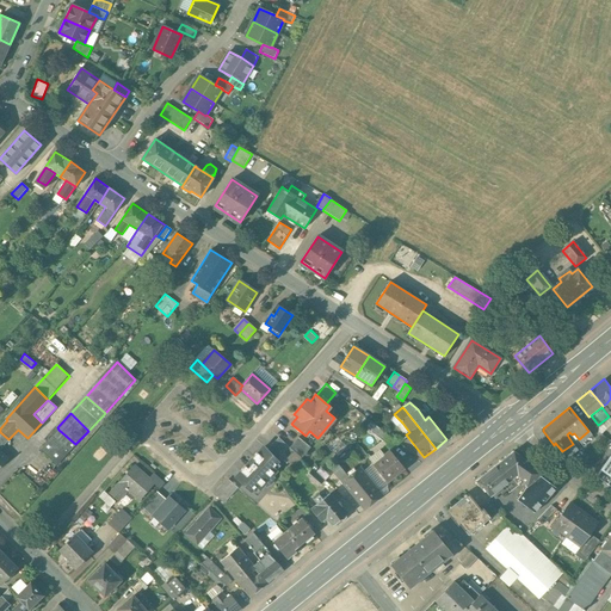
[(610,419),(609,417),(598,425),(598,432),(602,434),(606,429),(610,424),(610,419)]
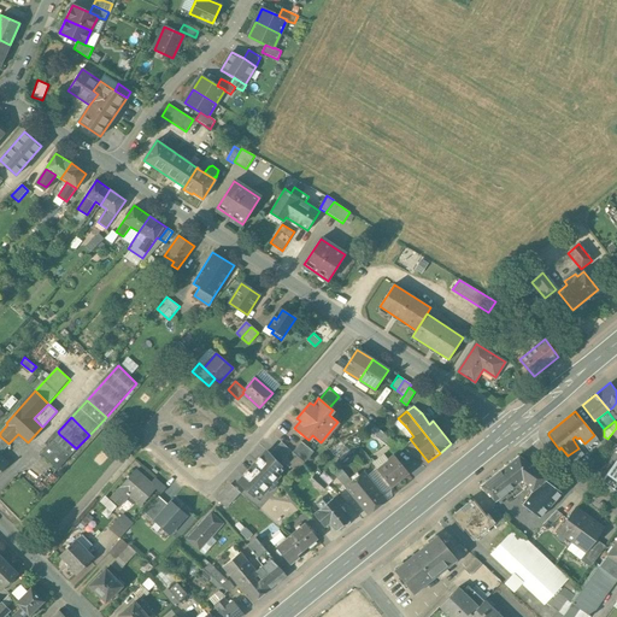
[(76,448),(59,434),(47,447),(64,463),(76,448)]
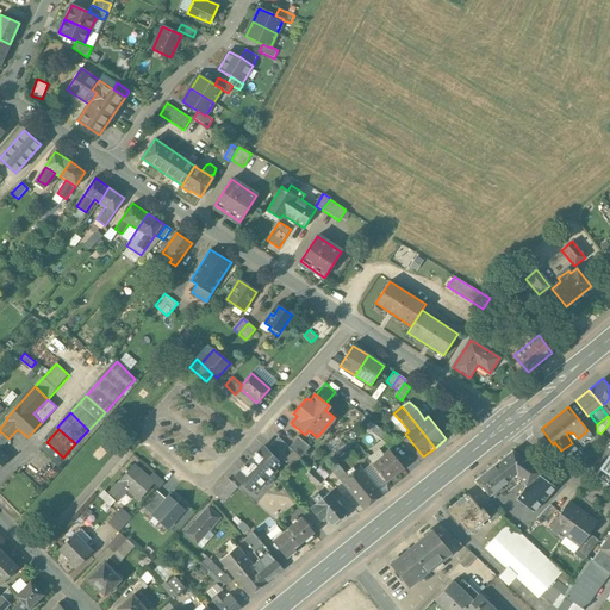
[(398,443),(381,429),(375,435),(392,448),(398,443)]
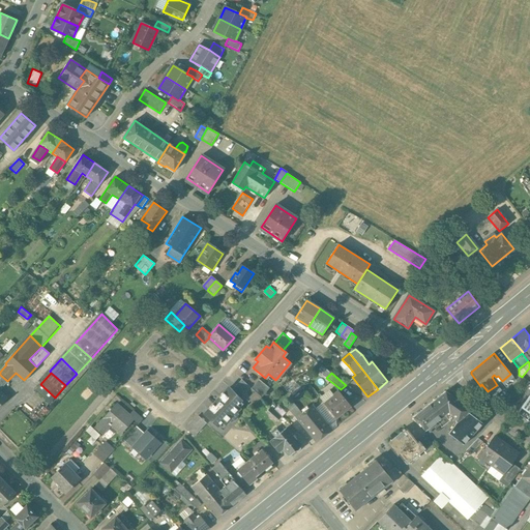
[(522,377),(519,375),(516,379),(525,386),(528,381),(522,377)]
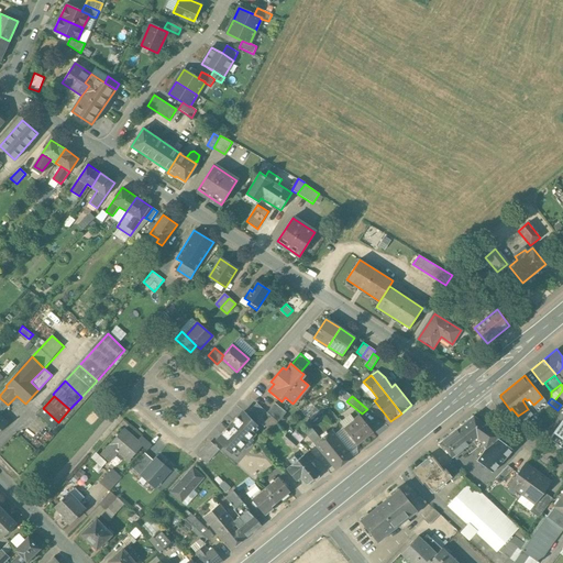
[(272,417),(257,403),(245,415),(255,424),(260,420),(264,424),(272,417)]
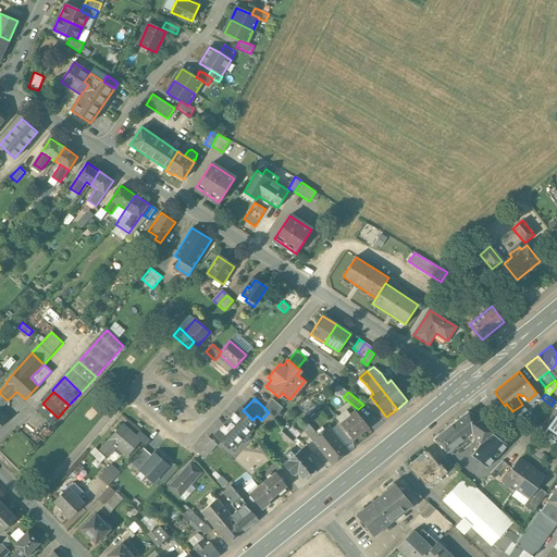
[(283,408),(272,398),(264,408),(275,418),(283,408)]
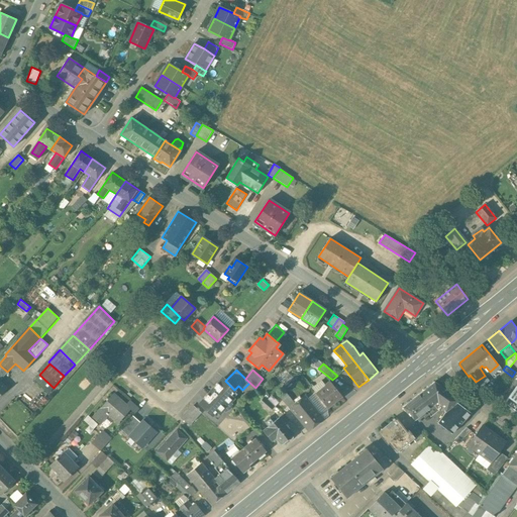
[(294,379),(286,370),(277,378),(286,387),(294,379)]
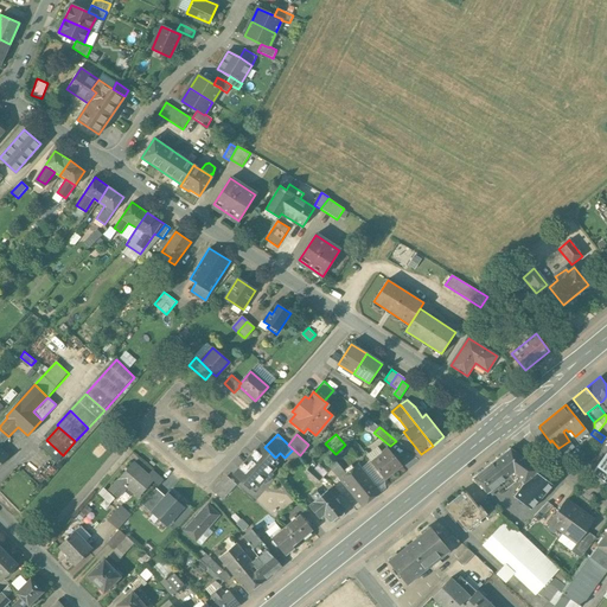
[(63,455),(46,440),(40,447),(57,462),(63,455)]
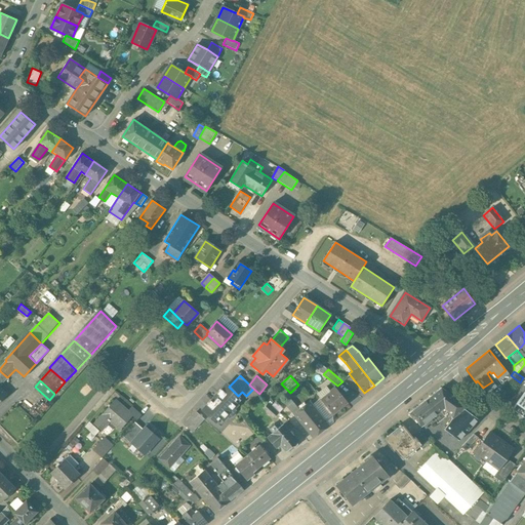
[(492,381),(483,388),(484,390),(486,389),(488,392),(496,387),(492,381)]
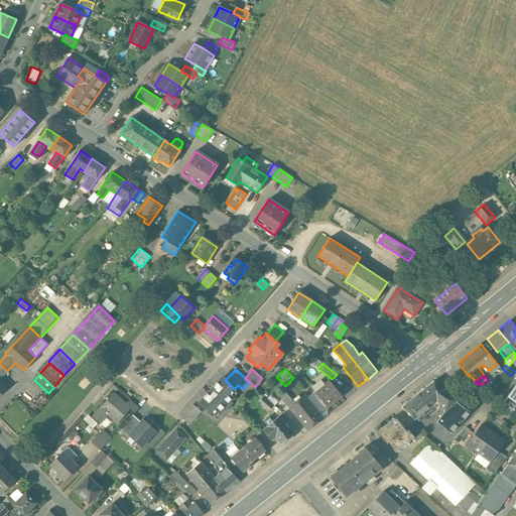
[(204,398),(200,403),(213,415),(217,411),(219,413),(223,409),(224,410),(231,402),(230,401),(234,396),(232,394),(235,390),(234,389),(225,380),(223,377),(218,383),(217,382),(213,387),(214,387),(208,394),(207,393),(203,398),(204,398)]
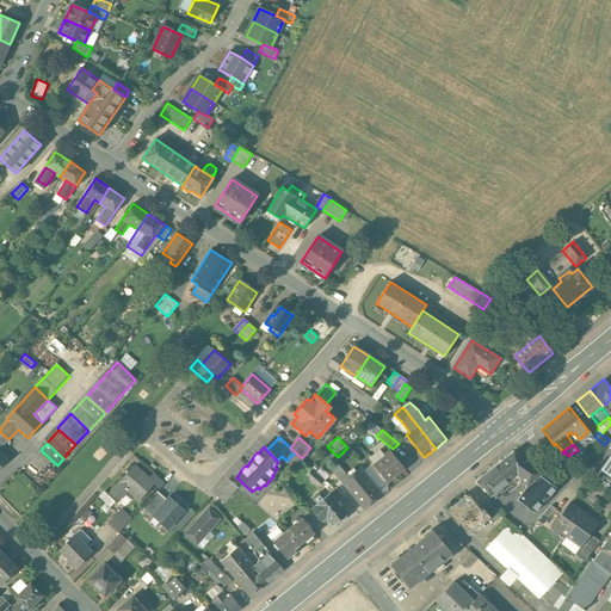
[(403,469),(389,451),(384,455),(386,455),(374,464),(388,482),(403,469)]
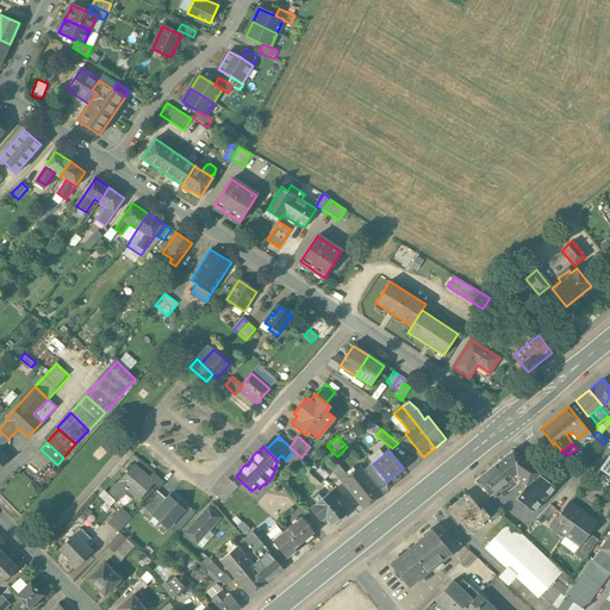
[(556,481),(514,450),(493,466),(475,480),(483,489),(484,487),(490,496),(508,483),(511,486),(521,478),(527,486),(524,487),(534,499),(556,481)]
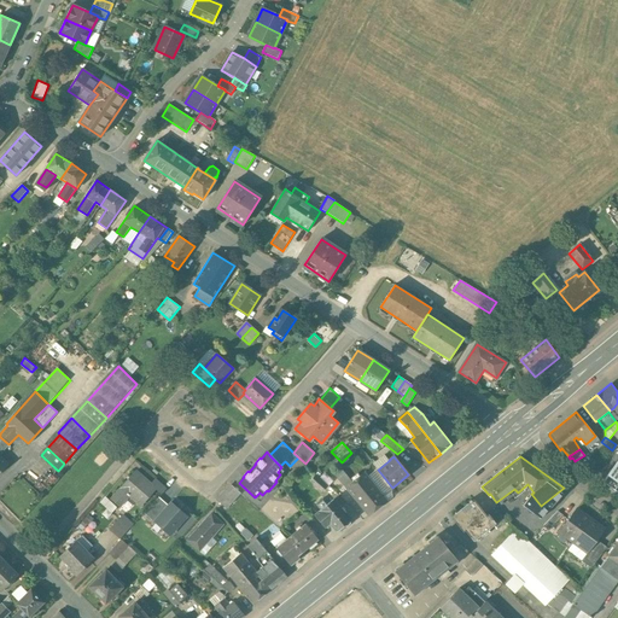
[(617,460),(604,481),(617,490),(617,460)]
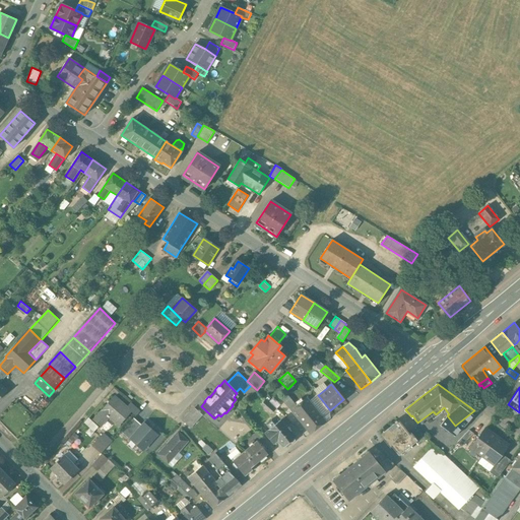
[(304,400),(303,399),(296,404),(285,392),(280,397),(311,434),(326,421),(307,397),(304,400)]
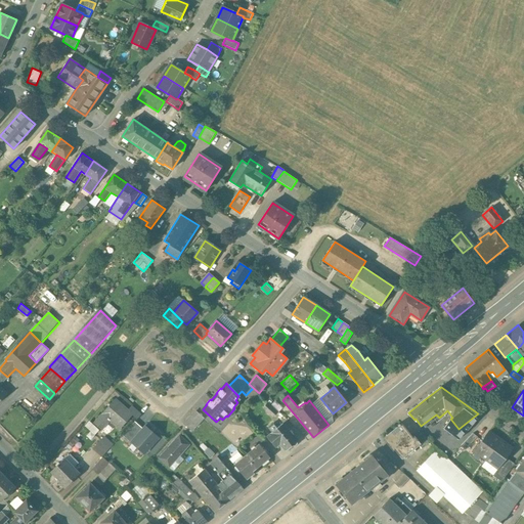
[(129,410),(116,399),(94,423),(101,429),(110,420),(120,429),(132,415),(133,415),(129,410)]
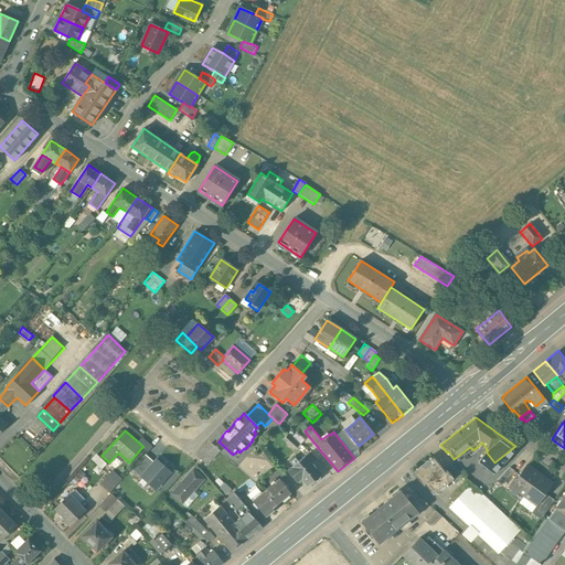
[(298,446),(287,435),(284,439),(294,450),(298,446)]
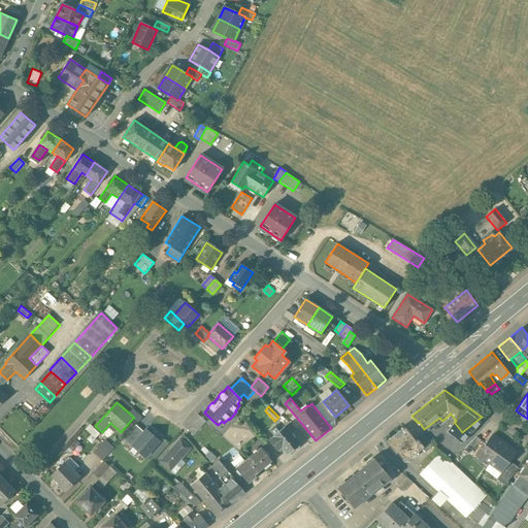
[(142,418),(133,409),(130,414),(134,418),(133,418),(138,422),(142,418)]
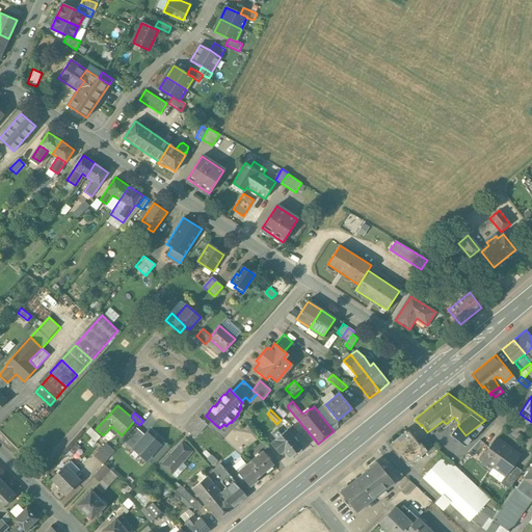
[(207,424),(200,418),(194,422),(203,429),(207,425),(207,424)]
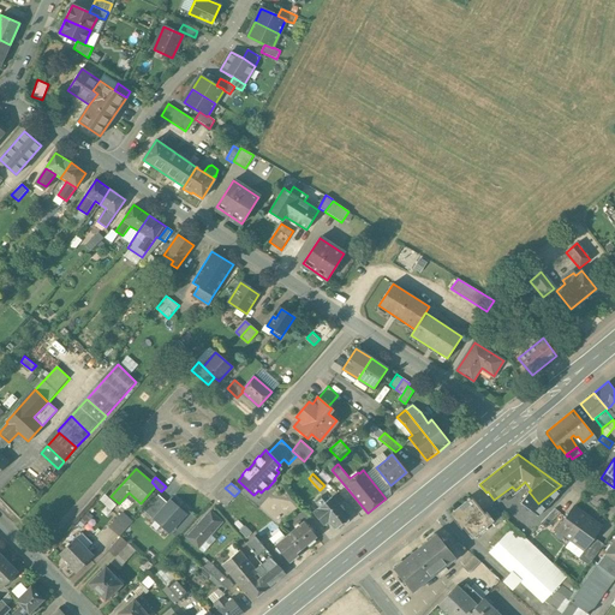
[(561,485),(538,503),(548,515),(555,508),(571,493),(561,485)]
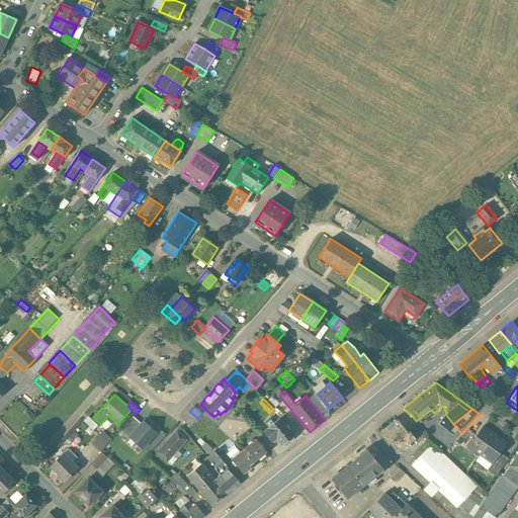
[(197,418),(189,411),(182,420),(190,427),(197,418)]
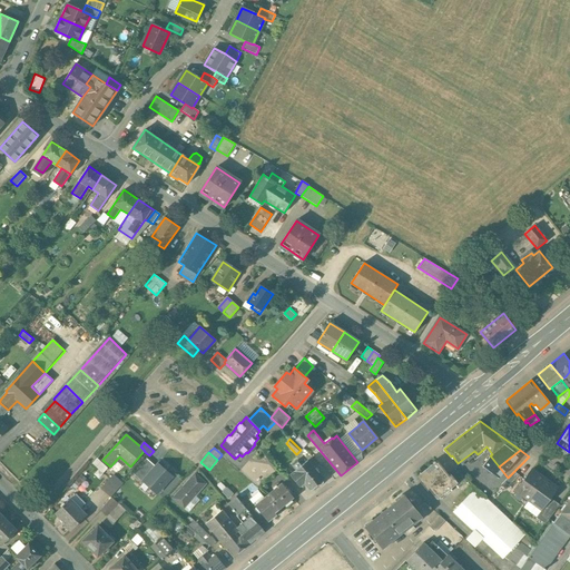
[(99,457),(94,462),(105,472),(109,467),(99,457)]
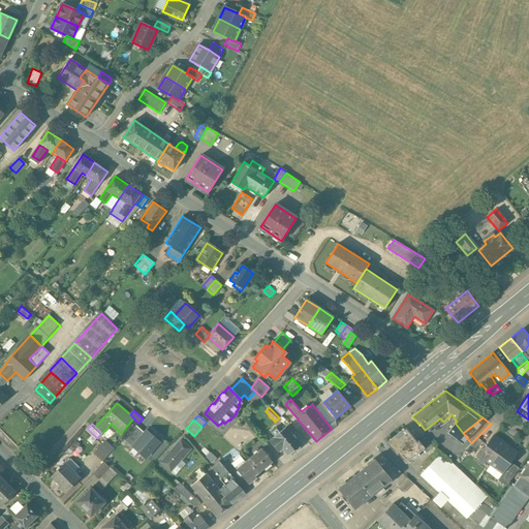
[(135,426),(124,439),(132,447),(133,446),(132,446),(145,433),(135,426)]
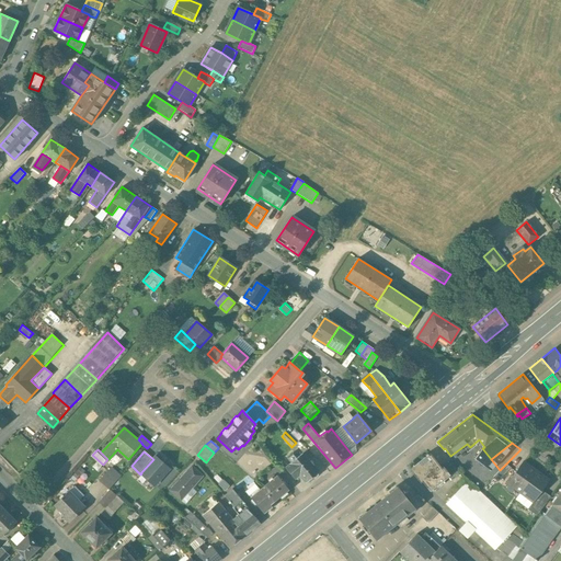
[(304,453),(298,458),(294,453),(287,458),(292,464),(286,467),(295,479),(299,476),(305,482),(307,481),(310,482),(317,477),(318,472),(319,471),(304,453)]
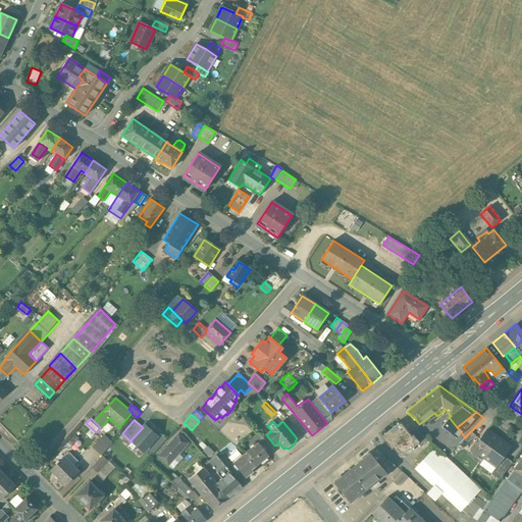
[(410,436),(398,421),(396,423),(397,425),(385,434),(384,432),(384,433),(403,457),(404,457),(403,455),(416,444),(411,436),(410,436)]
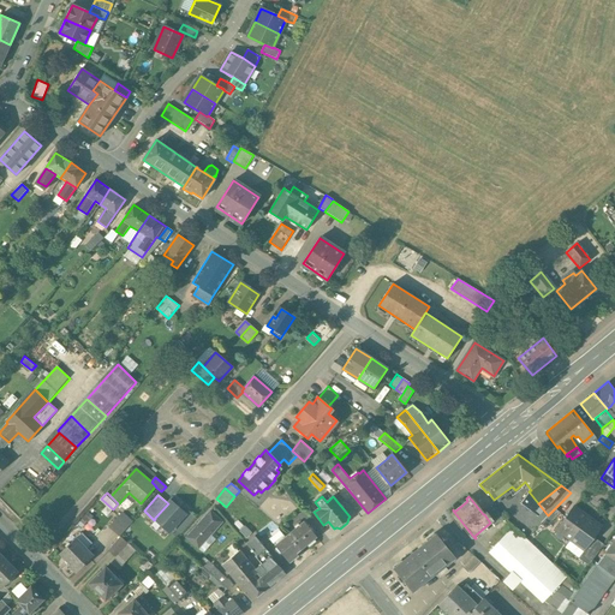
[(185,514),(171,501),(168,503),(154,519),(155,519),(169,532),(185,514)]
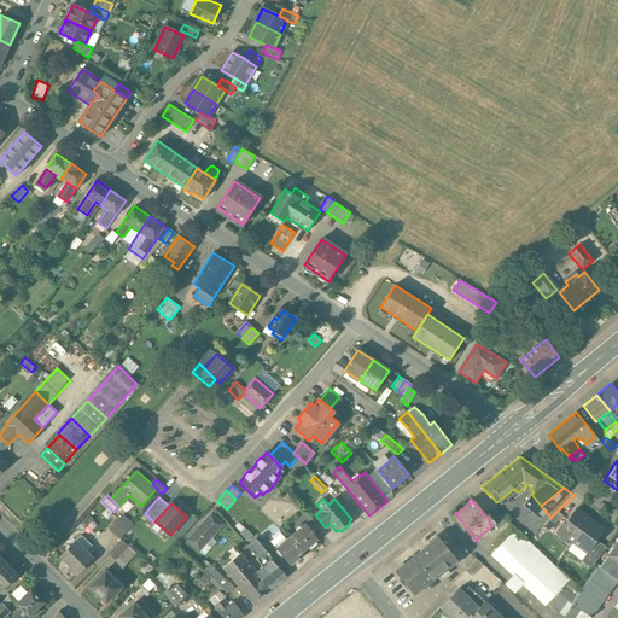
[(507,520),(494,508),(493,509),(494,511),(487,517),(493,525),(496,529),(497,529),(496,528),(506,522),(507,520)]
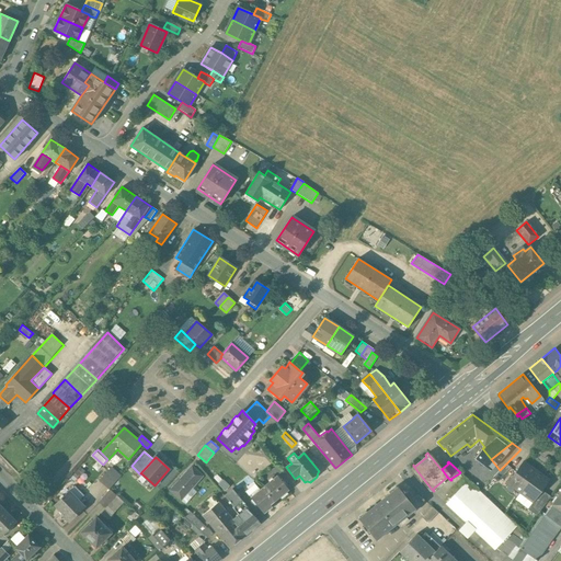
[(523,462),(507,482),(521,492),(536,471),(523,462)]
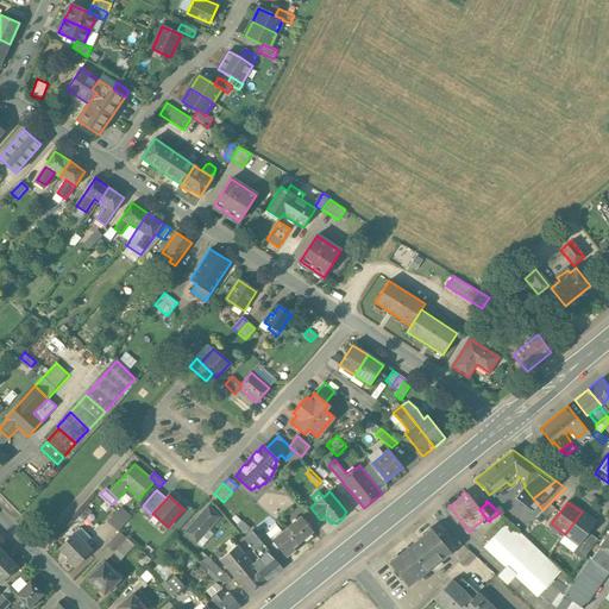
[(542,510),(535,518),(540,523),(556,508),(550,503),(542,510)]
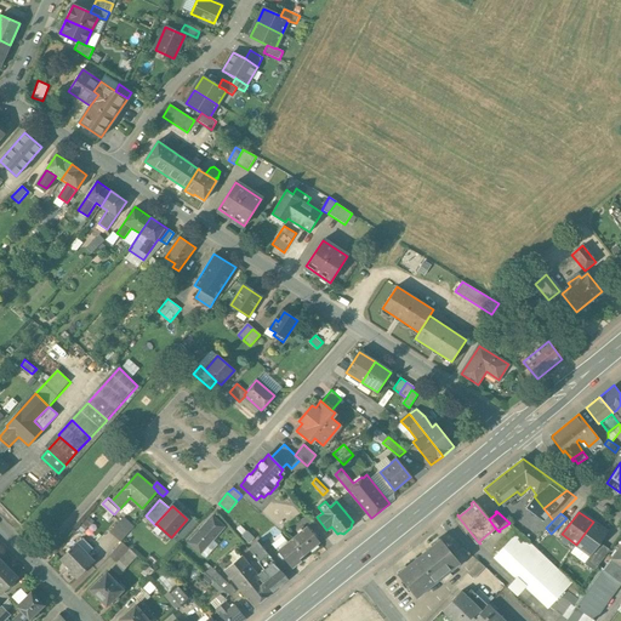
[(223,527),(212,517),(189,542),(200,553),(223,527)]
